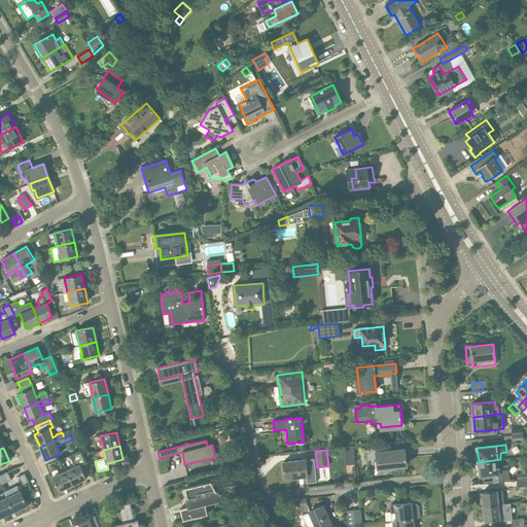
[(378,468),(407,466),(405,450),(376,452),(378,468)]
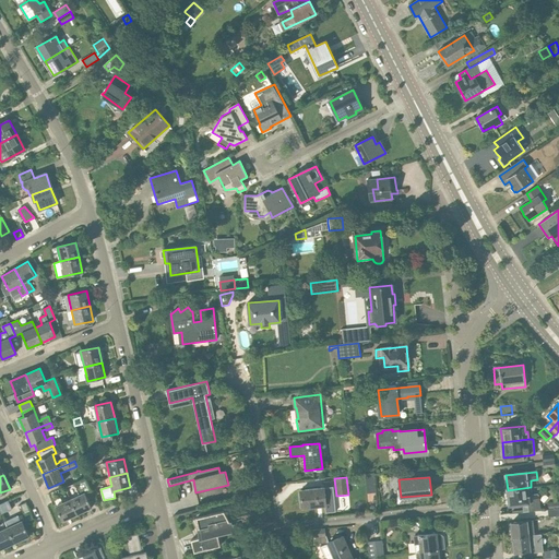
[(81,495),(70,500),(76,515),(92,508),(86,495),(92,492),(86,479),(75,485),(81,495)]
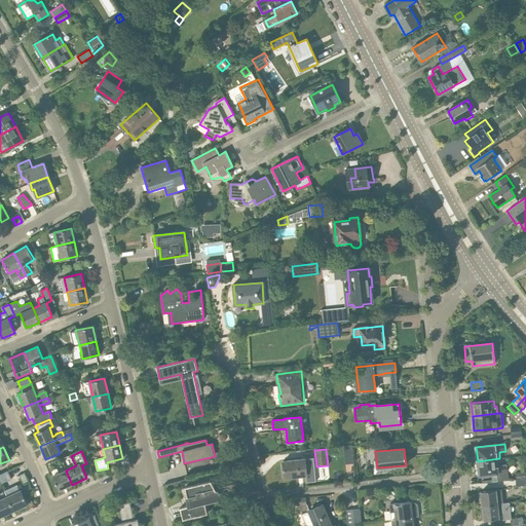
[(304,459),(306,476),(307,483),(315,482),(313,458),(304,459)]
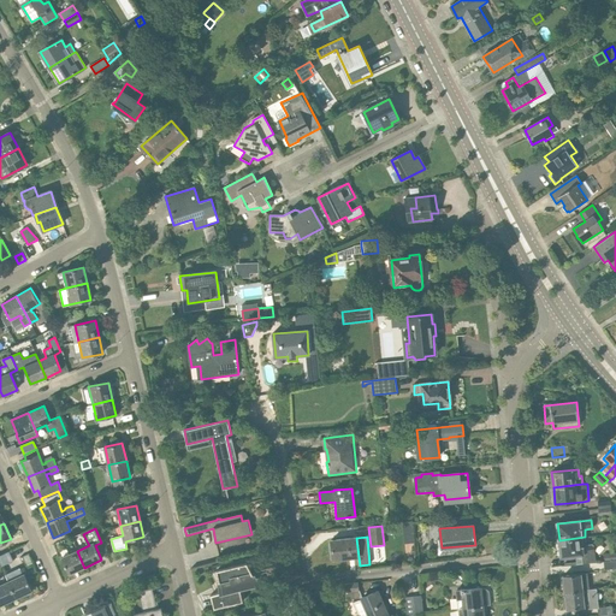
[(585,537),(560,540),(561,557),(581,555),(582,564),(596,562),(594,545),(586,546),(585,537)]
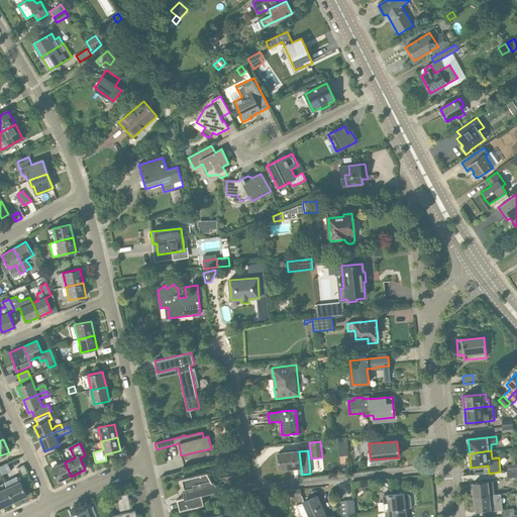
[(280,470),(301,468),(299,451),(278,453),(280,470)]
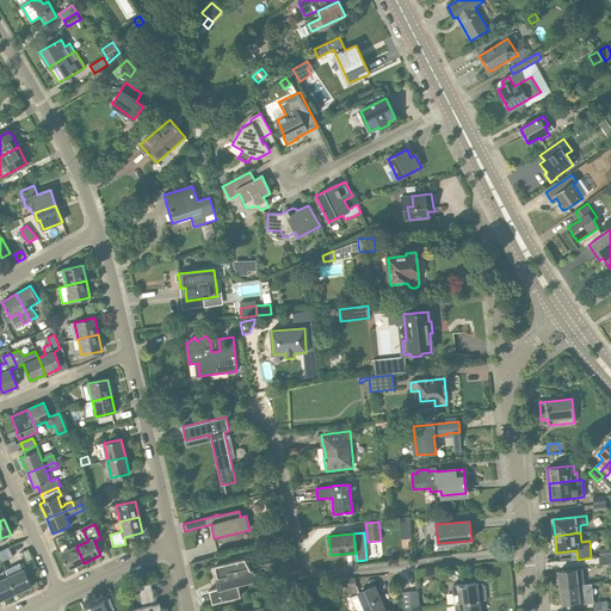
[(84,563),(76,547),(61,553),(68,569),(84,563)]
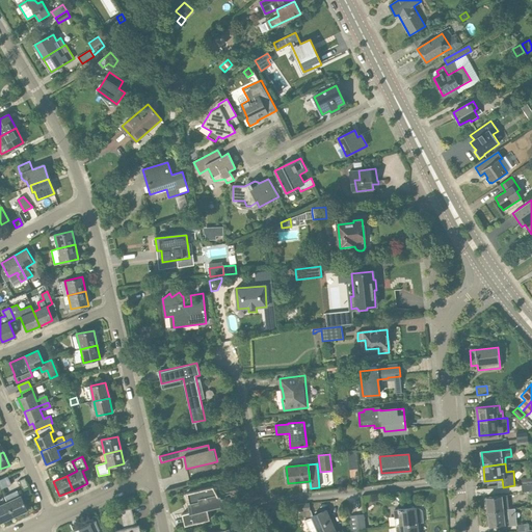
[(0,486),(1,489),(11,485),(7,477),(0,480),(0,486)]
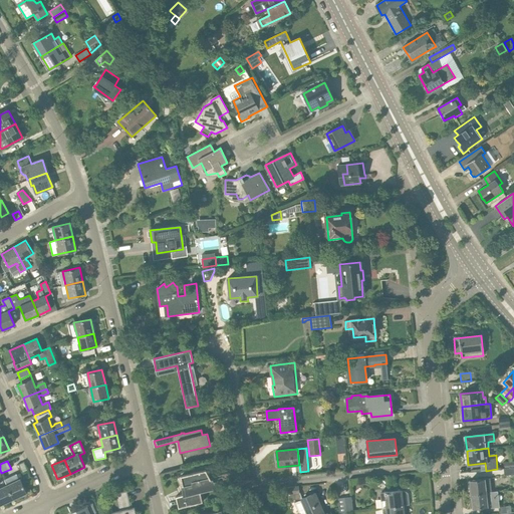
[(504,475),(513,474),(513,467),(504,469),(504,475)]
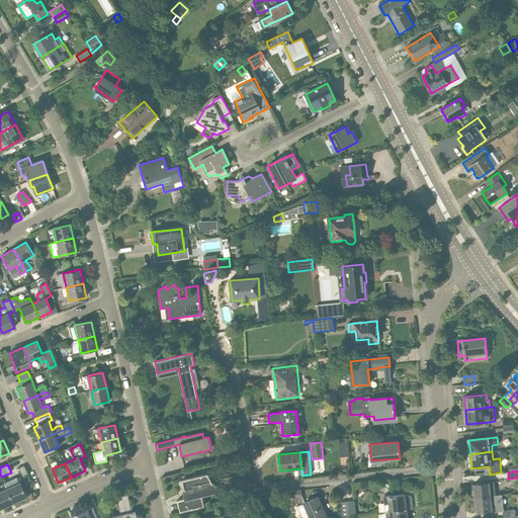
[(180,512),(204,506),(201,496),(217,492),(207,475),(182,481),(186,498),(177,500),(180,512)]
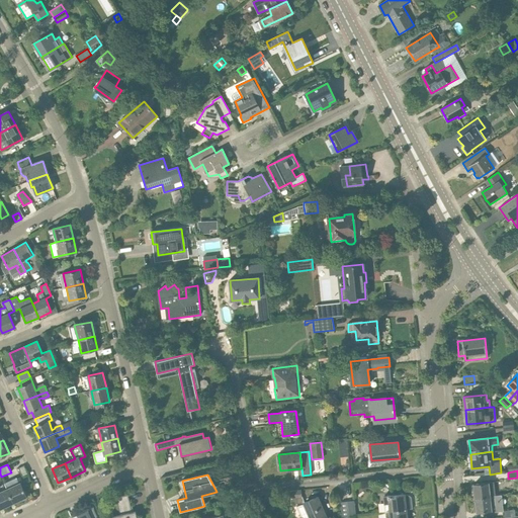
[(4,483),(7,489),(13,503),(27,497),(21,486),(23,485),(20,478),(17,479),(16,478),(4,483)]
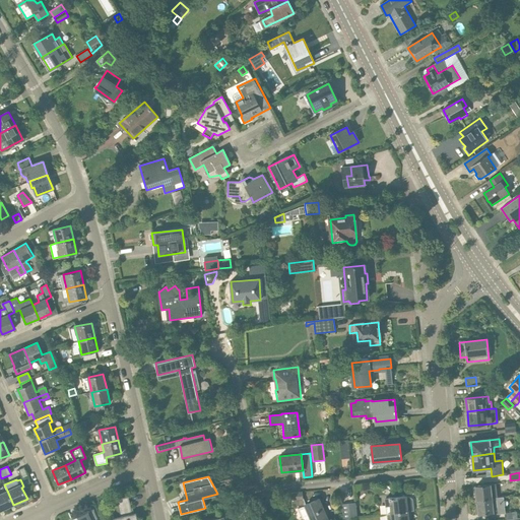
[(475,486),(477,501),(499,498),(497,486),(491,486),(491,484),(475,486)]
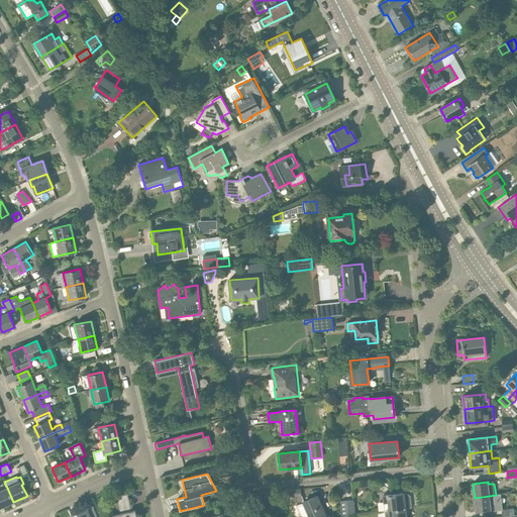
[(0,507),(13,502),(7,488),(0,491),(0,507)]
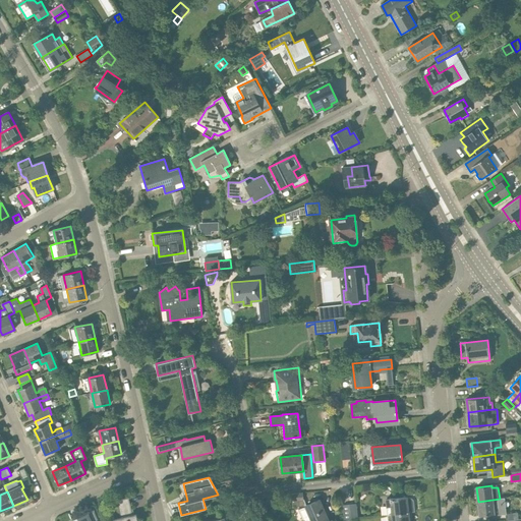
[(306,506),(303,500),(302,494),(289,495),(289,497),(280,500),(282,506),(290,504),(290,502),(294,501),(295,507),(306,506)]
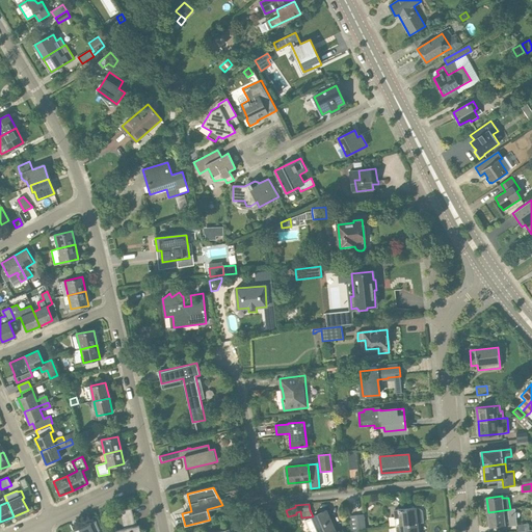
[(136,526),(132,508),(120,510),(124,529),(116,530),(116,531),(140,531),(139,525),(136,526)]
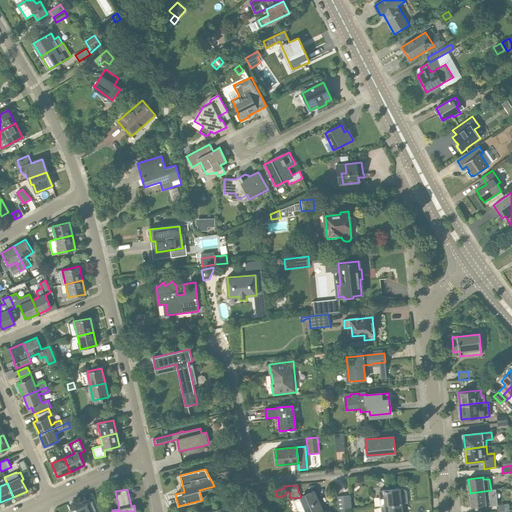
[(381,506),(401,504),(408,503),(407,494),(407,493),(406,492),(406,491),(405,491),(405,490),(403,490),(403,489),(402,489),(399,490),(399,489),(379,491),(381,506)]
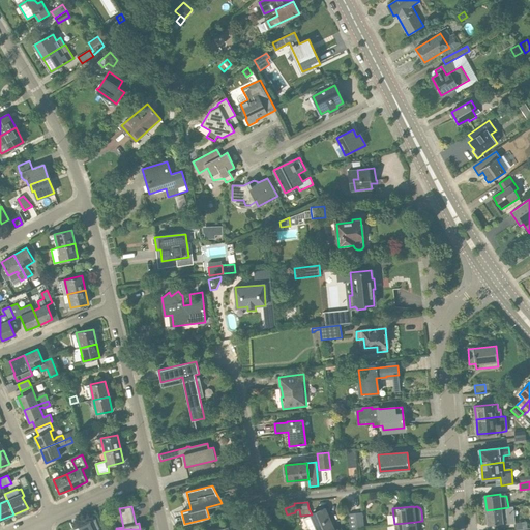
[(508,507),(487,510),(488,525),(503,523),(503,524),(514,523),(513,506),(508,507)]
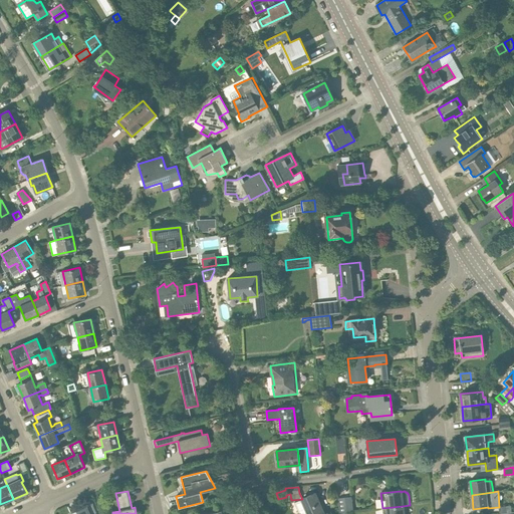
[(307,513),(323,513),(315,494),(302,499),(307,513)]
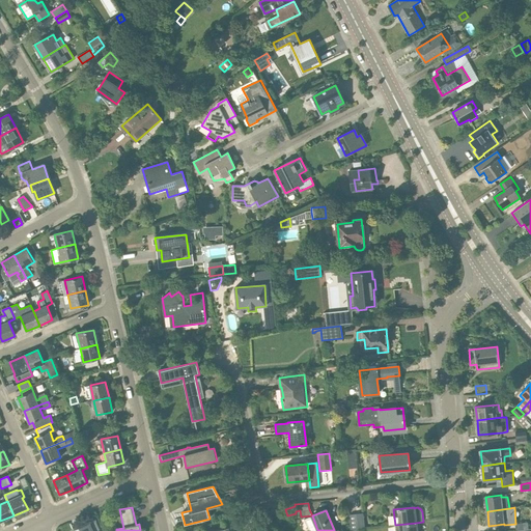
[(99,530),(100,530),(95,521),(75,530),(99,530)]
